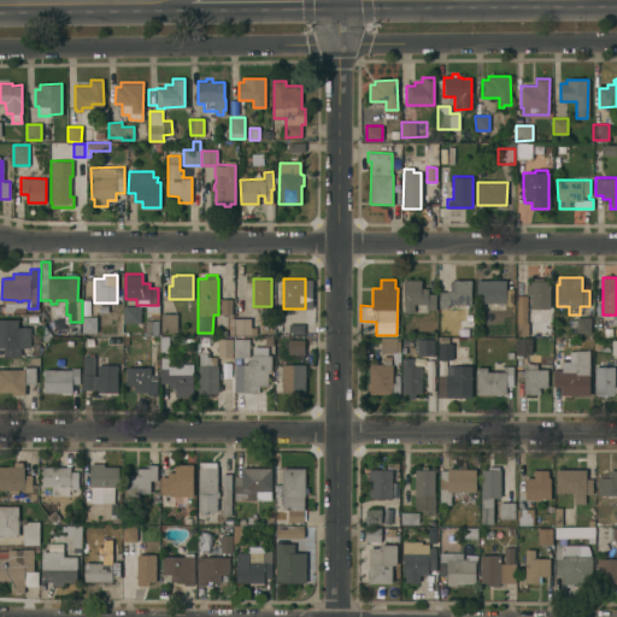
[(435,309),(427,309),(427,304),(413,304),(413,312),(404,312),(404,280),(421,280),(421,288),(428,288),(428,293),(435,293),(435,309)]
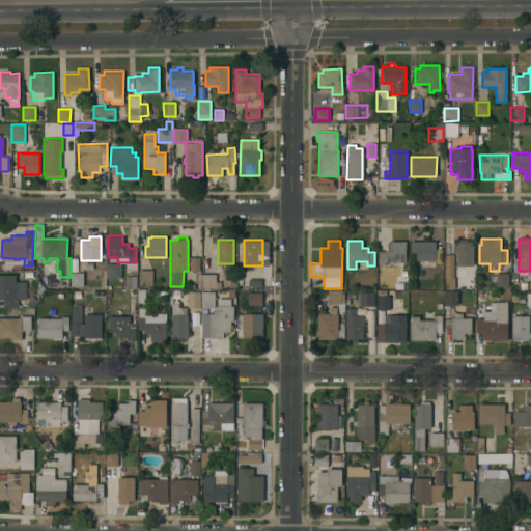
[(406,261),(385,261),(385,264),(378,264),(378,251),(385,251),(385,250),(387,250),(387,242),(391,242),(391,241),(406,241),(406,261)]
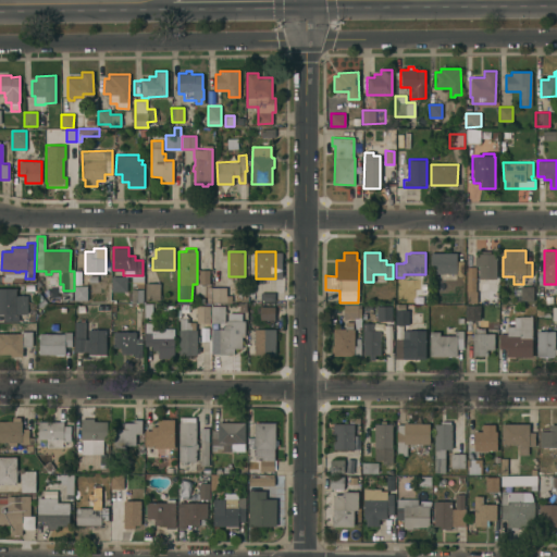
[(462,274),(456,274),(456,273),(431,273),(431,252),(457,252),(457,261),(462,261),(462,274)]
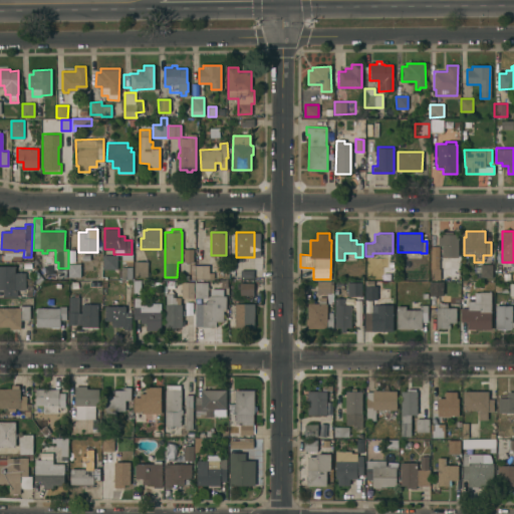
[(458,257),(442,257),(442,245),(438,245),(438,236),(442,236),(442,234),(458,234),(458,257)]
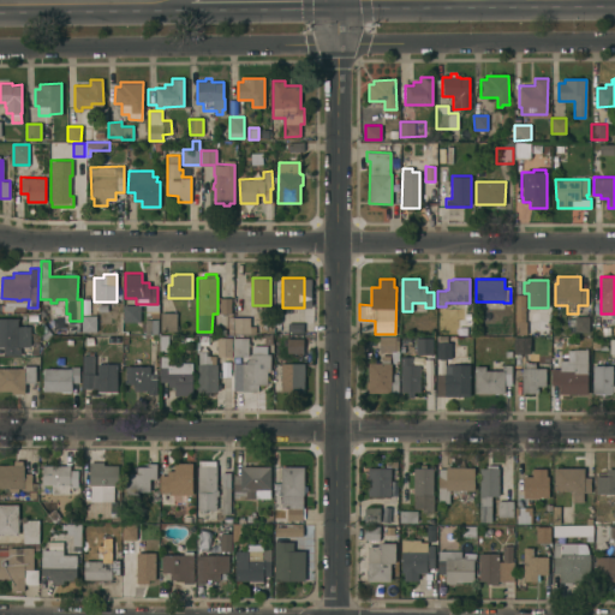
[(525,321),(515,321),(515,294),(525,294),(525,321)]
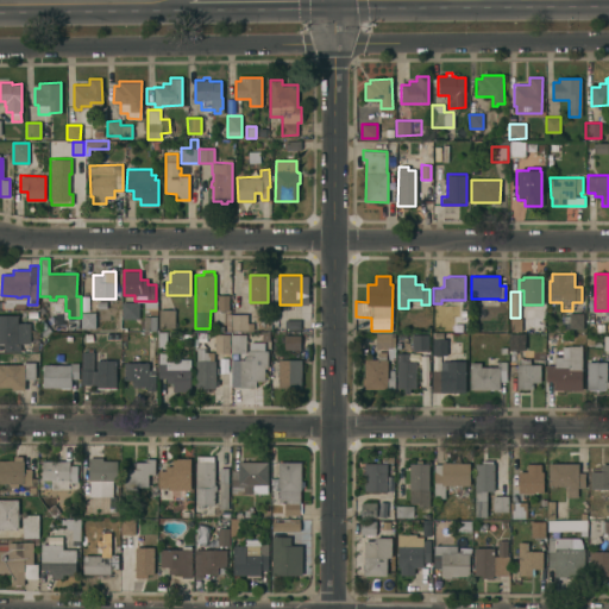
[(217,296),(228,296),(228,312),(217,312),(217,296)]
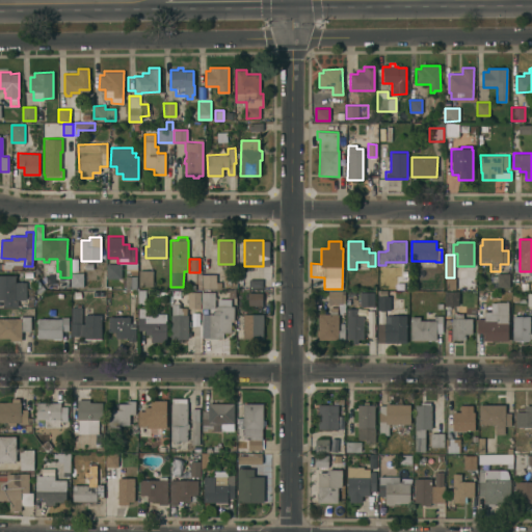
[(105,278),(120,278),(120,265),(105,264),(105,278)]
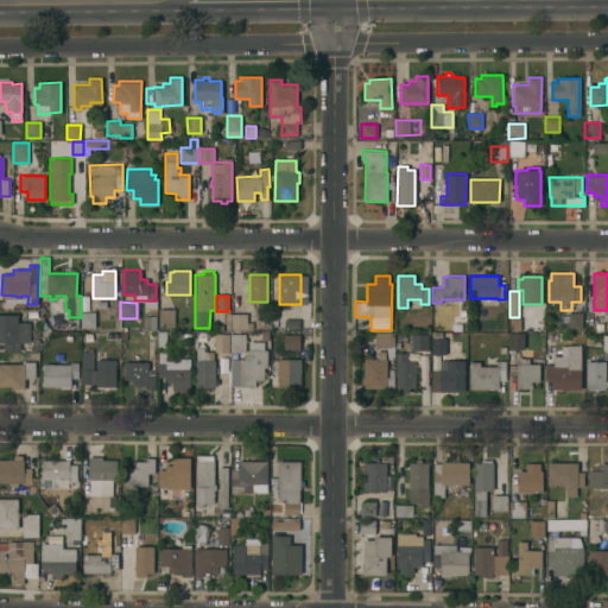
[(175,309),(173,327),(160,327),(162,309),(175,309)]
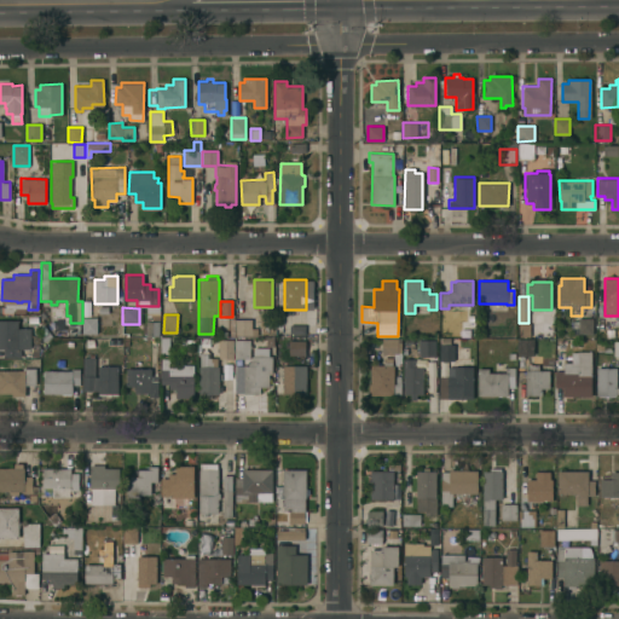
[(97,317),(97,334),(82,334),(82,323),(82,317),(97,317)]
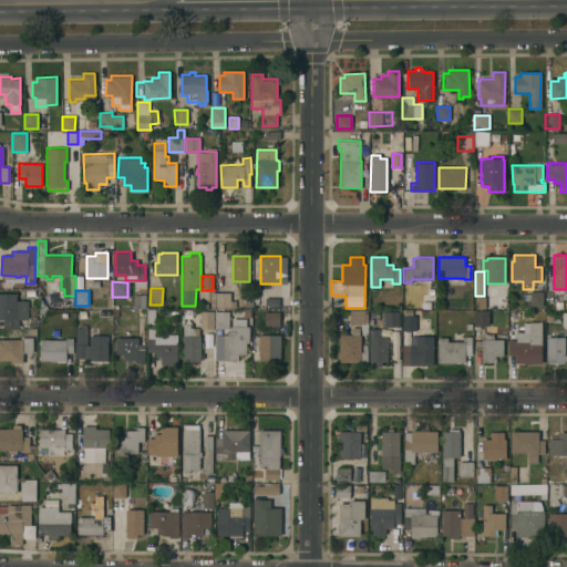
[(543,306),(525,306),(525,308),(521,308),(521,301),(523,301),(523,291),(543,291),(543,306)]
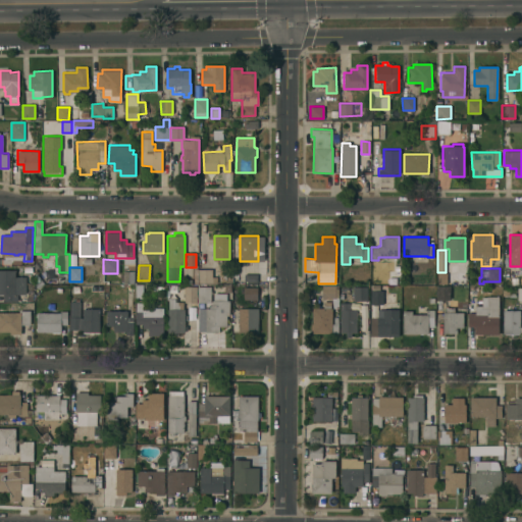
[(198,282),(198,269),(212,269),(212,276),(217,276),(217,282),(198,282)]
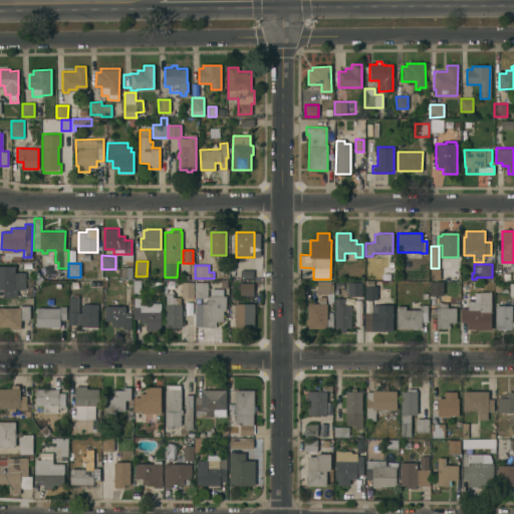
[(0,266),(15,266),(15,272),(25,272),(25,289),(16,289),(16,296),(3,296),(3,289),(0,289),(0,266)]
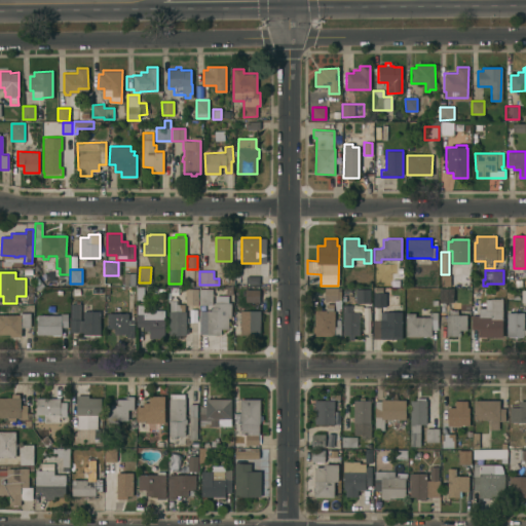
[(38,291),(35,287),(37,285),(33,279),(36,276),(44,286),(38,291)]
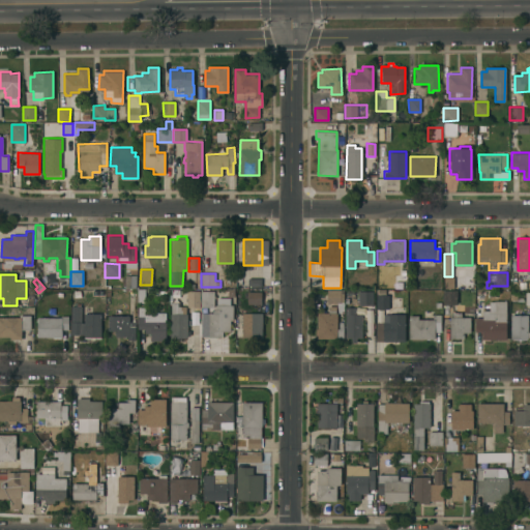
[(341,302),(327,302),(327,290),(341,290),(341,302)]
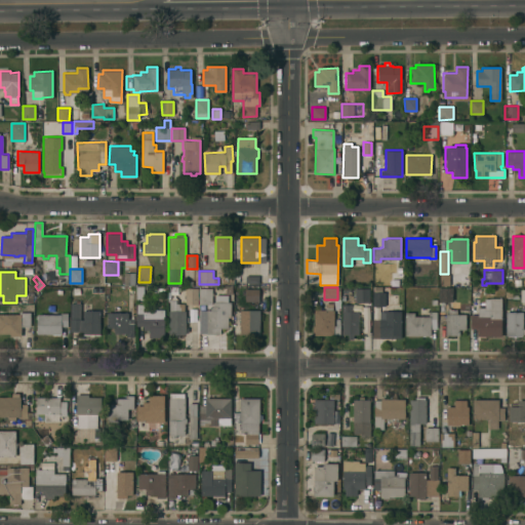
[(452,300),(439,300),(439,287),(452,287),(452,300)]
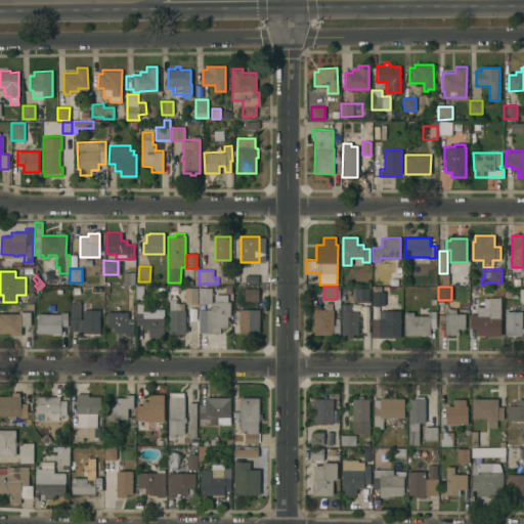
[(197,303),(185,303),(185,288),(197,288),(197,303)]
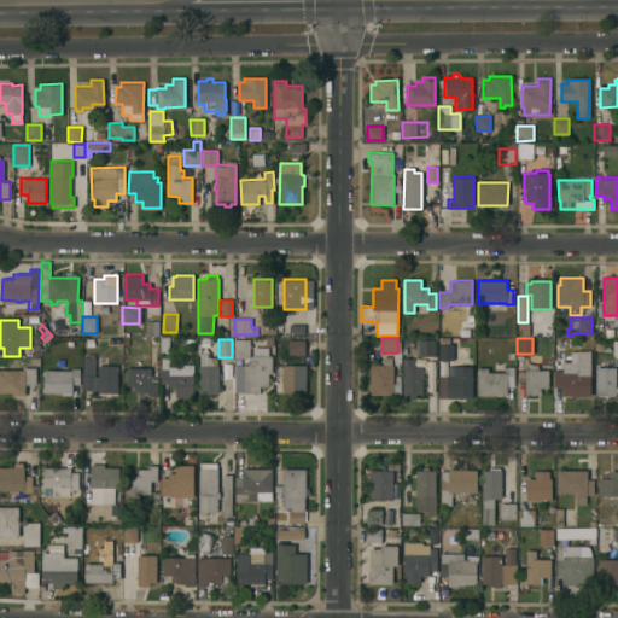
[(234,339),(249,340),(249,359),(234,359),(234,339)]
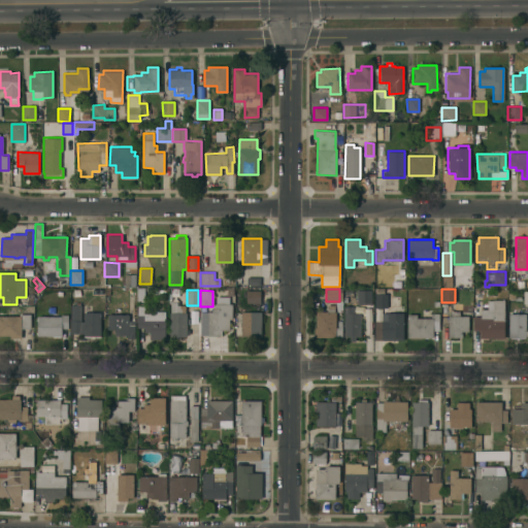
[(260,303),(246,303),(246,291),(260,290),(260,303)]
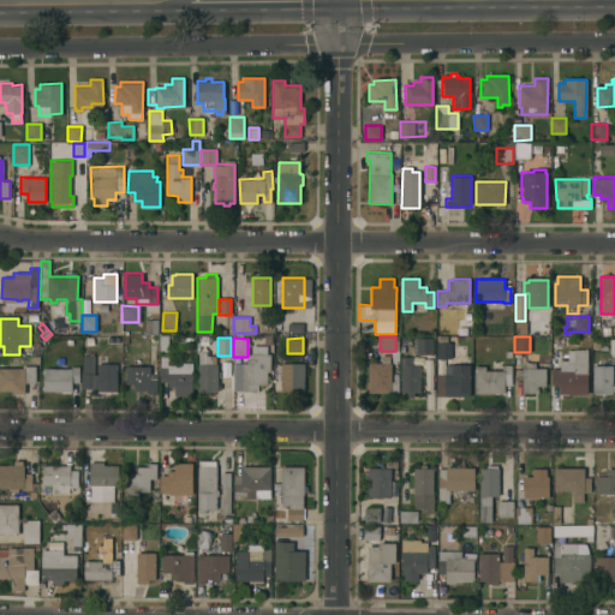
[(433,353),(417,354),(416,339),(433,338),(433,353)]
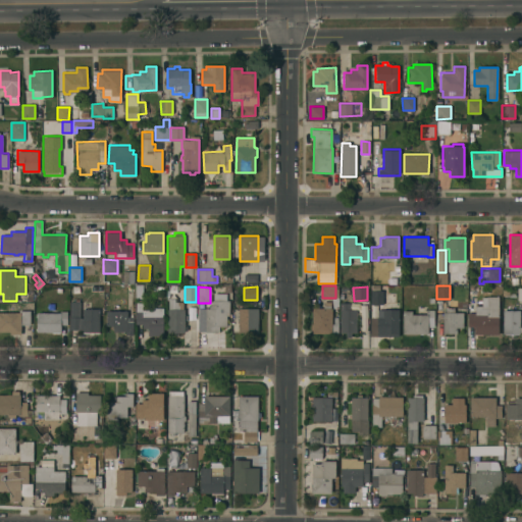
[(382,304),(371,304),(371,291),(382,291),(382,304)]
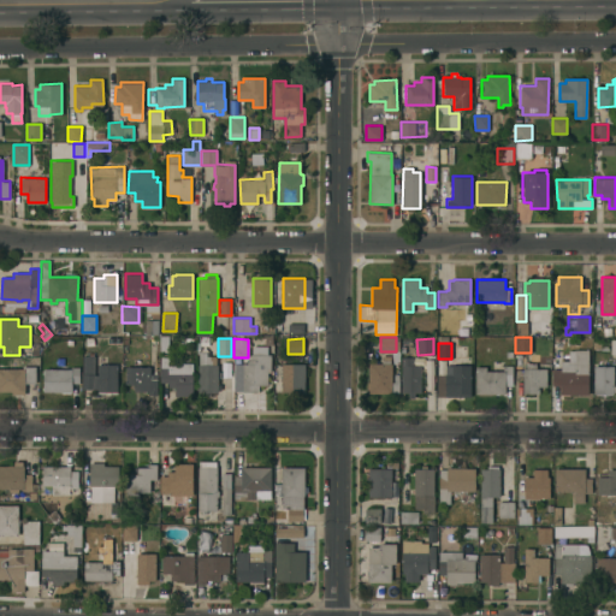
[(247,363),(247,359),(250,360),(250,354),(253,354),(253,345),(267,347),(267,354),(271,354),(271,368),(267,368),(267,385),(258,384),(258,392),(237,391),(237,363),(247,363)]
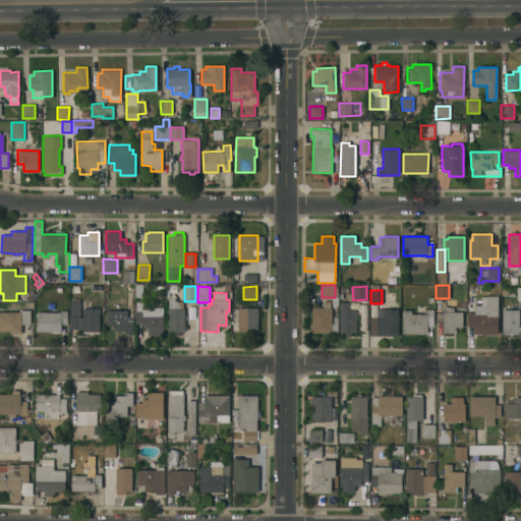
[(498,333),(474,333),(474,326),(467,326),(467,312),(474,312),(474,305),(481,305),(481,295),(498,295),(498,333)]
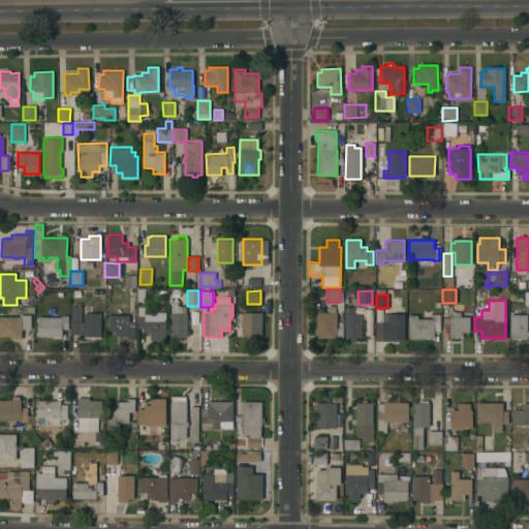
[(170,303),(177,303),(177,307),(185,307),(185,314),(187,314),(187,319),(189,319),(189,324),(187,324),(187,337),(181,337),(181,339),(177,339),(177,337),(169,337),(169,314),(170,314),(170,303)]
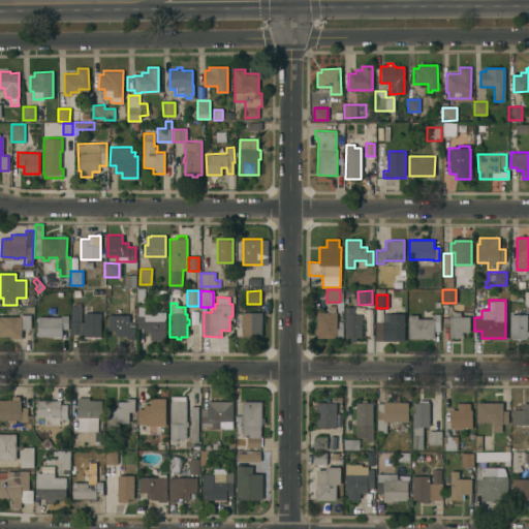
[(71,334),(70,305),(81,305),(82,321),(84,321),(84,313),(100,312),(101,337),(95,337),(95,339),(90,339),(90,337),(84,337),(84,334),(71,334)]
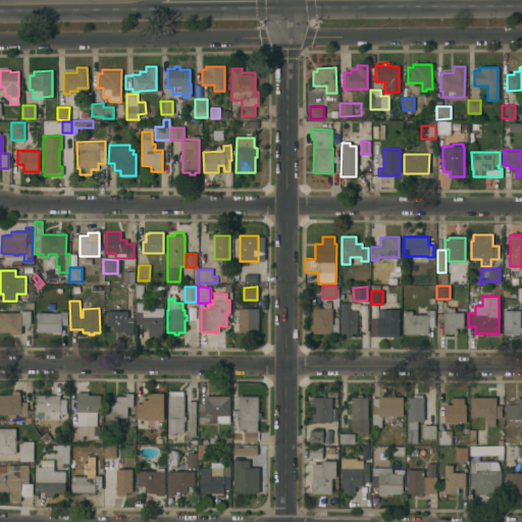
[(330,307),(331,307),(331,323),(333,323),(334,316),(338,317),(338,333),(312,332),(313,307),(323,308),(324,301),(330,301),(330,307)]
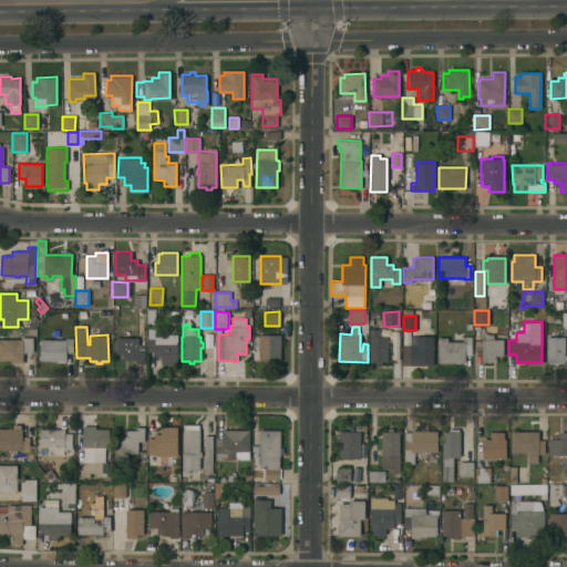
[(388,361),(381,361),(381,366),(375,366),(375,361),(370,361),(370,328),(380,328),(380,336),(388,336),(388,361)]
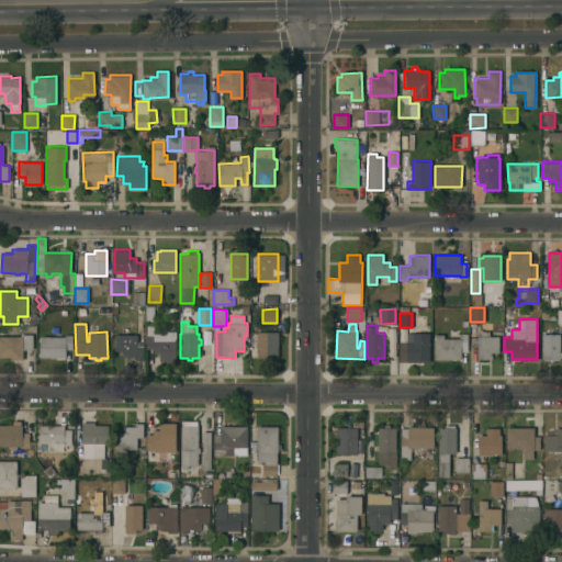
[(154,326),(154,332),(176,332),(176,361),(159,361),(159,353),(154,353),(154,348),(145,348),(145,326),(154,326)]
